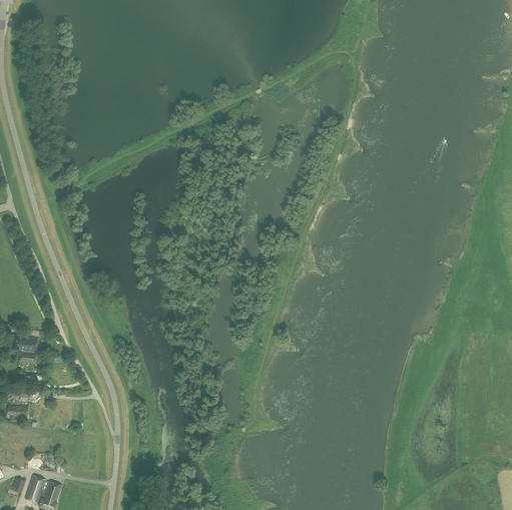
[(19,340),(19,334),(19,333),(11,332),(10,347),(20,348),(20,341),(19,340)]
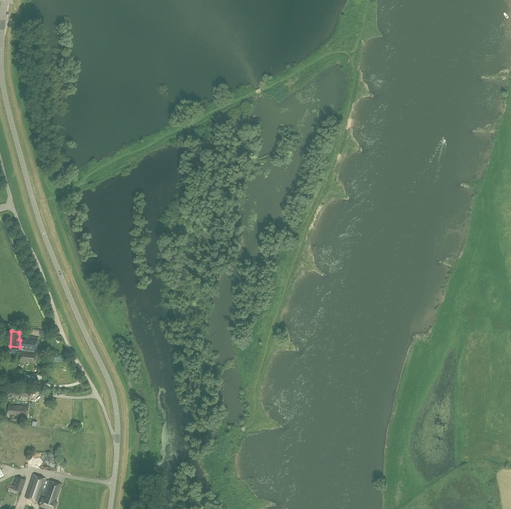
[(37,334),(19,333),(19,339),(20,340),(20,347),(35,349),(37,334)]
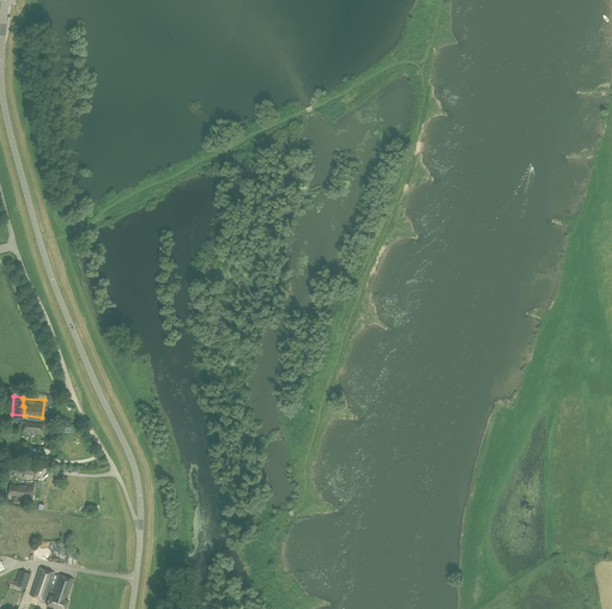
[(41,431),(42,419),(23,416),(22,428),(41,431)]
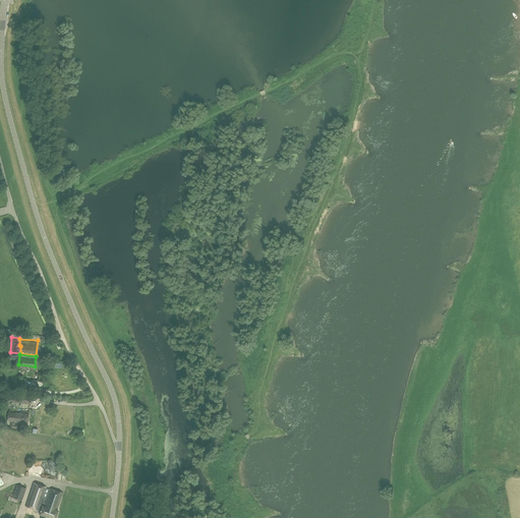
[(9,391),(9,392),(9,398),(29,401),(30,393),(10,391),(9,391)]
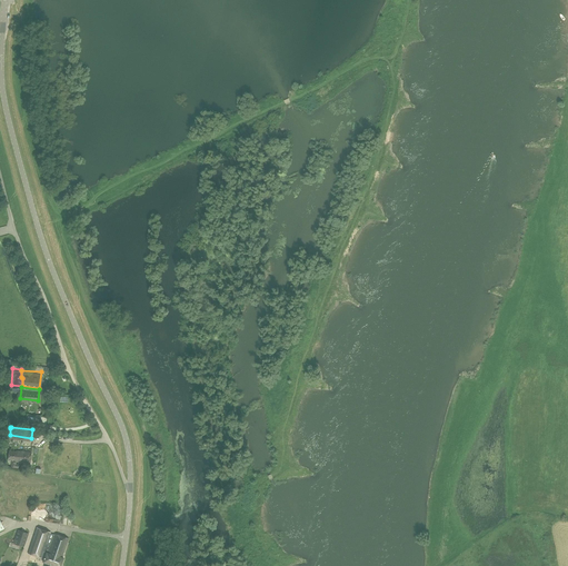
[(15,458),(28,460),(30,449),(16,447),(16,448),(8,447),(7,456),(15,457),(15,458)]
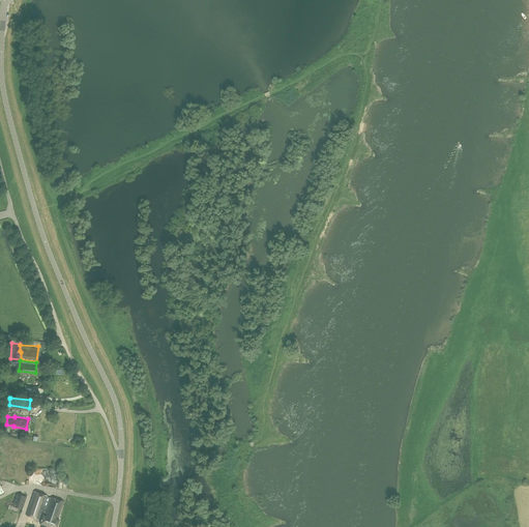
[(39,510),(41,511),(38,521),(55,526),(58,517),(56,516),(62,498),(50,494),(49,495),(46,493),(33,488),(25,513),(38,517),(39,510)]
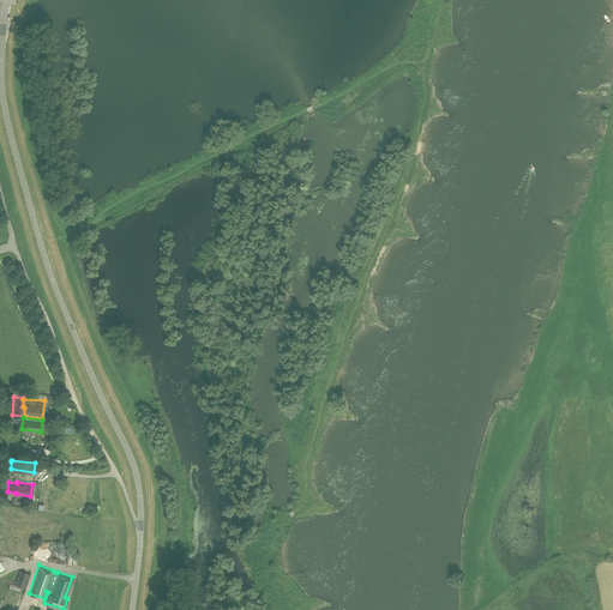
[(30,572),(18,568),(13,581),(24,586),(30,572)]
